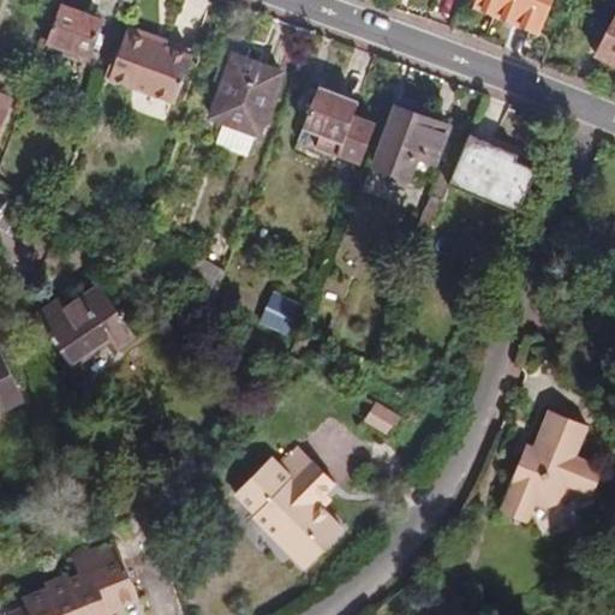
[(478,0),(477,6),(536,31),(549,0),(478,0)]
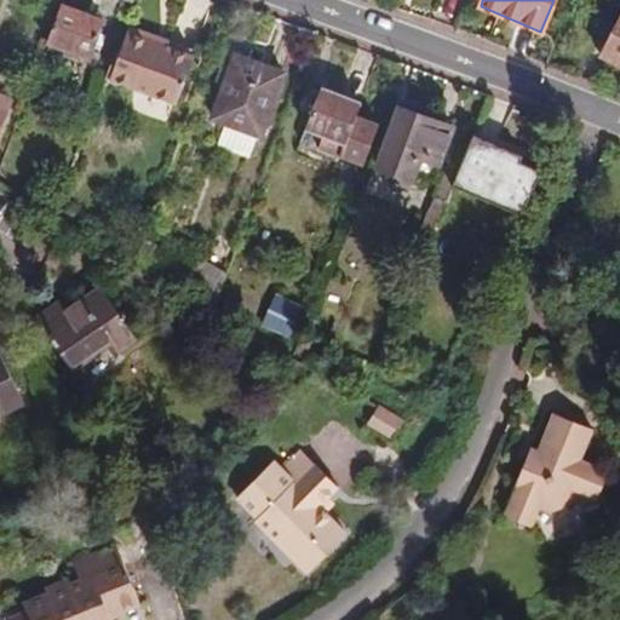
[(93,17),(61,5),(46,44),(90,59),(102,26),(91,22),(93,17)]
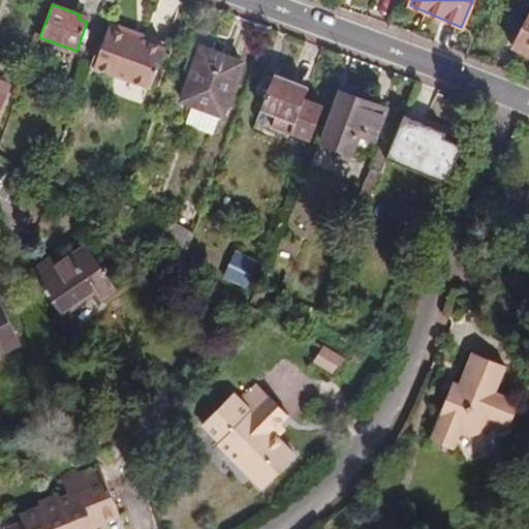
[(528,14),(512,47),(528,55),(528,14)]
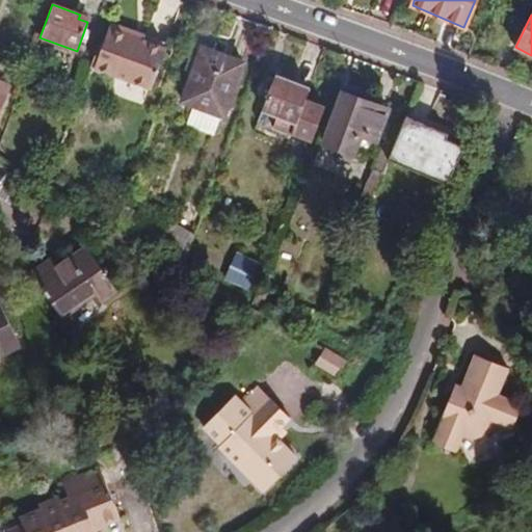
[(134,32),(110,24),(103,44),(95,68),(152,89),(166,49),(142,41),(132,37),(134,32)]
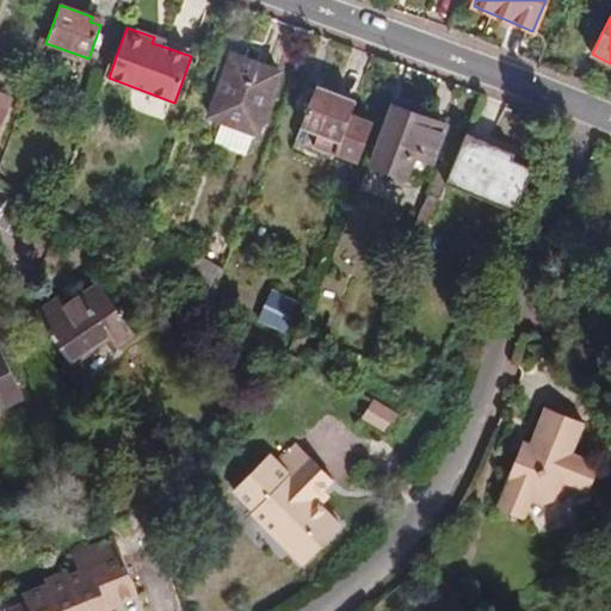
[(166,41),(154,37),(152,43),(164,47),(166,41)]
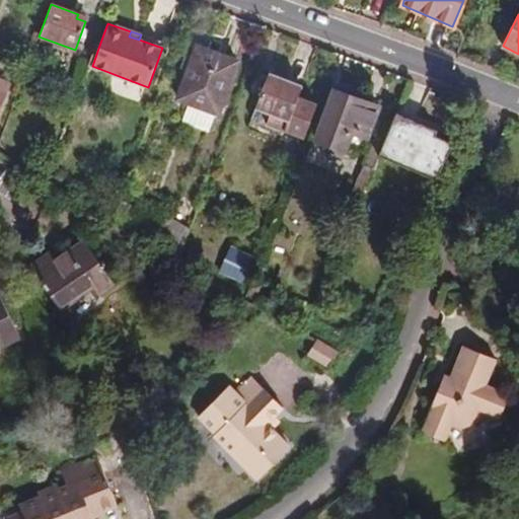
[(100,43),(96,42),(88,65),(92,66),(100,43)]
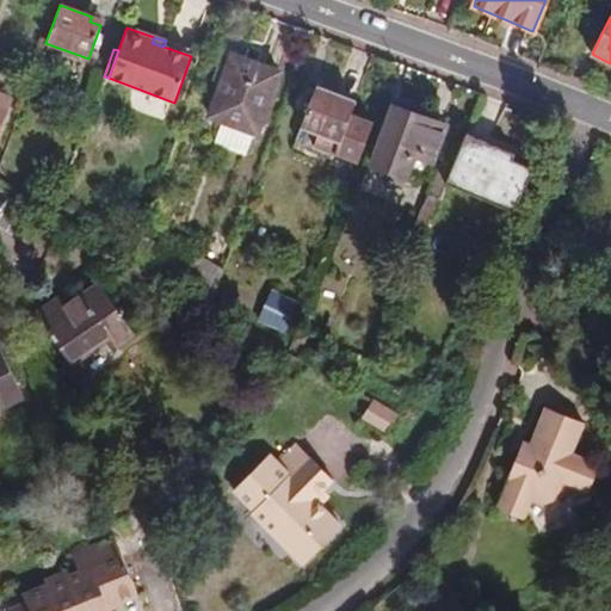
[(233,54),(209,117),(222,122),(253,133),(257,134),(279,72),(233,54)]
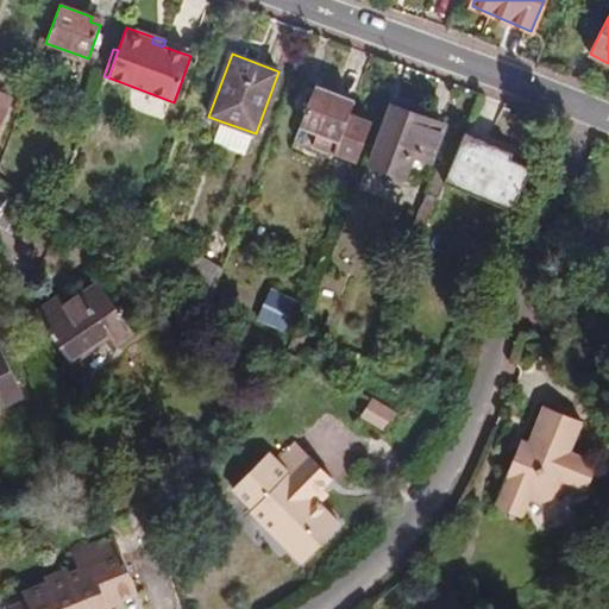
[(325,177),(347,186),(357,159),(371,121),(350,113),(355,101),(313,86),(299,126),(316,133),(312,145),(333,154),(325,177)]
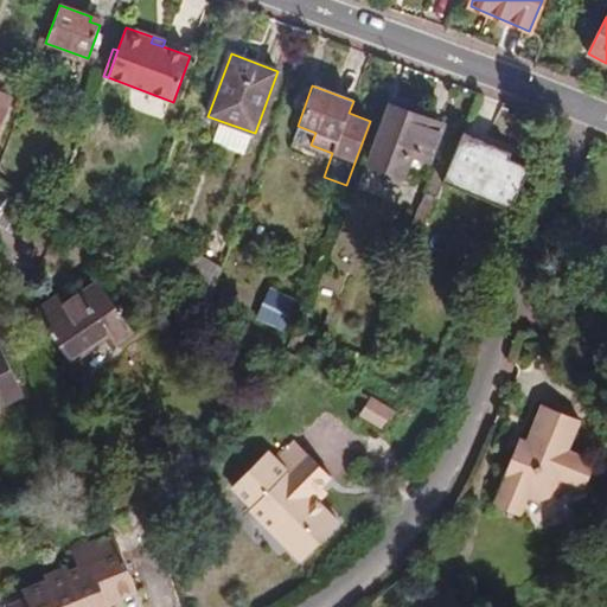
[(0,94),(0,119),(10,98),(0,94)]
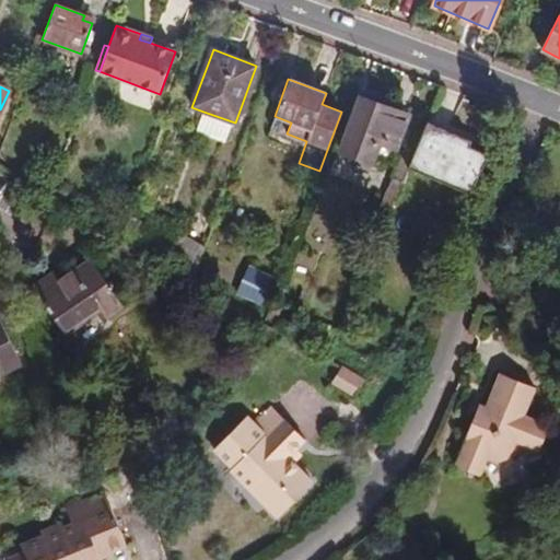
[(409,115),(360,96),(339,150),(370,162),(374,163),(376,158),(391,164),(396,151),(409,115)]
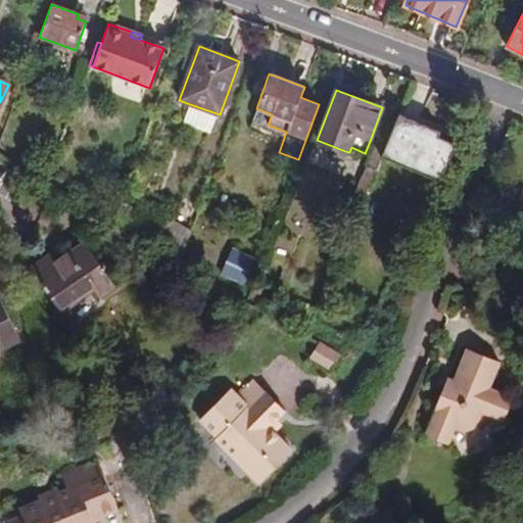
[(217,113),(190,104),(184,122),(210,131),(217,113)]
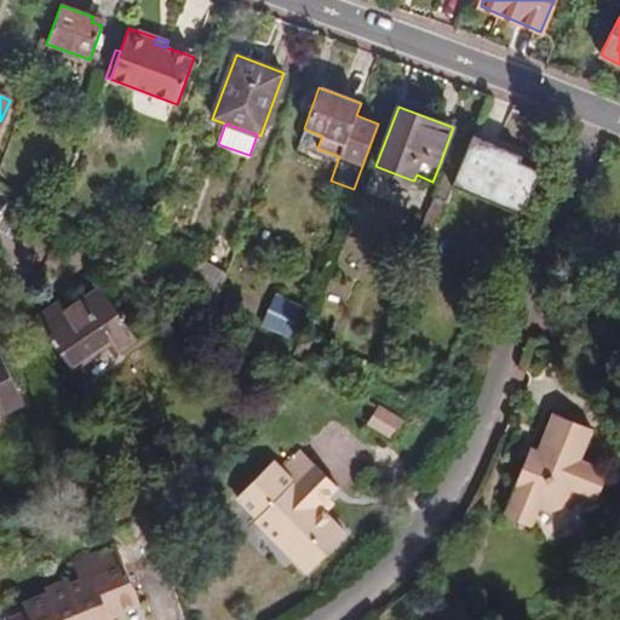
[(493,144),(472,136),(457,173),(452,187),(521,216),(543,168),(522,160),(523,158),(511,151),(510,155),(492,148),(493,144)]
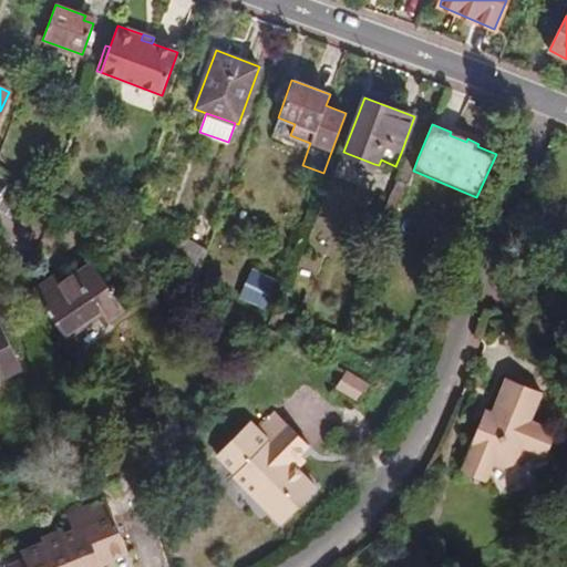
[(450,135),(466,142),(467,138),(451,132),(450,135)]
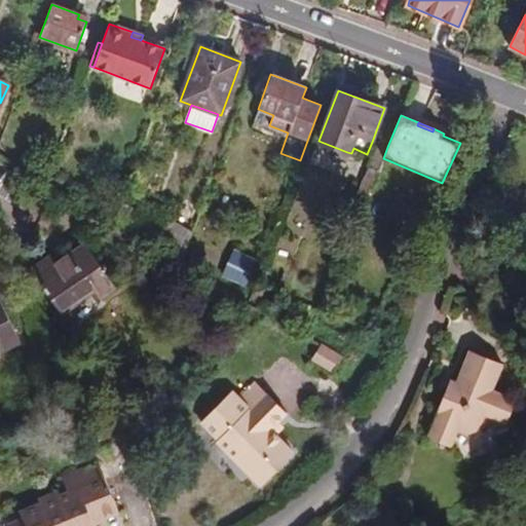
[(383,158),(387,147),(378,143),(357,193),(366,197),(377,171),(383,158)]
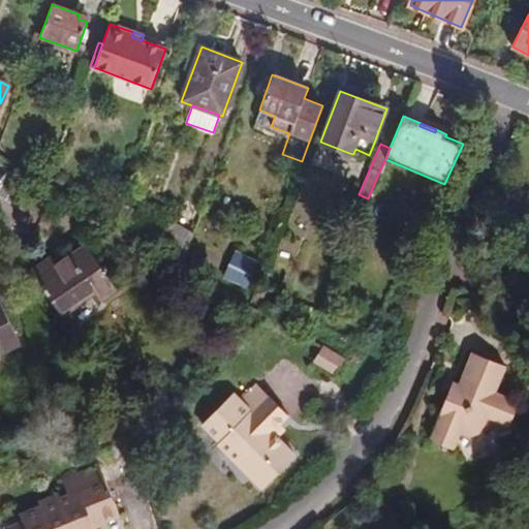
[(138,213),(122,203),(120,209),(115,224),(181,263),(192,234),(170,221),(165,229),(138,213)]
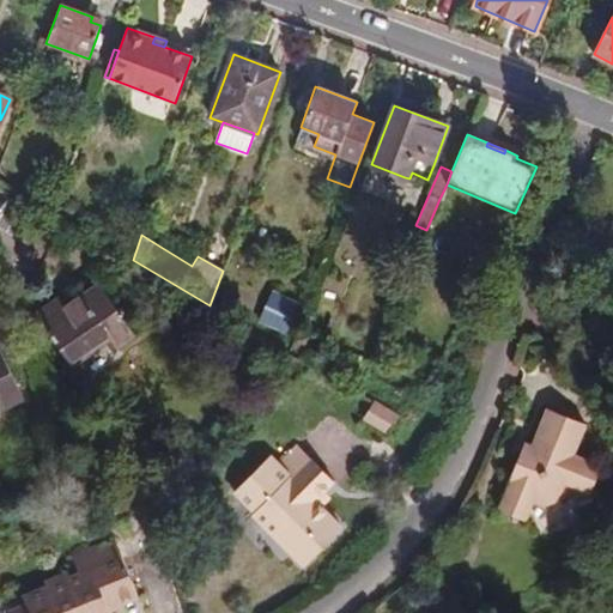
[(198,256),(169,236),(161,247),(192,266),(198,256)]
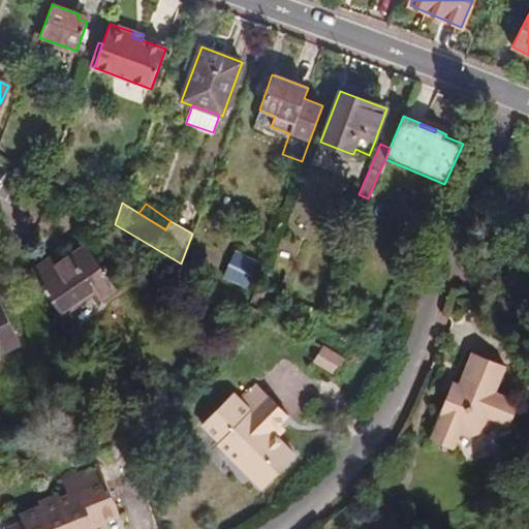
[(57,266),(51,257),(32,271),(52,301),(62,315),(94,292),(99,300),(117,288),(87,245),(57,266)]
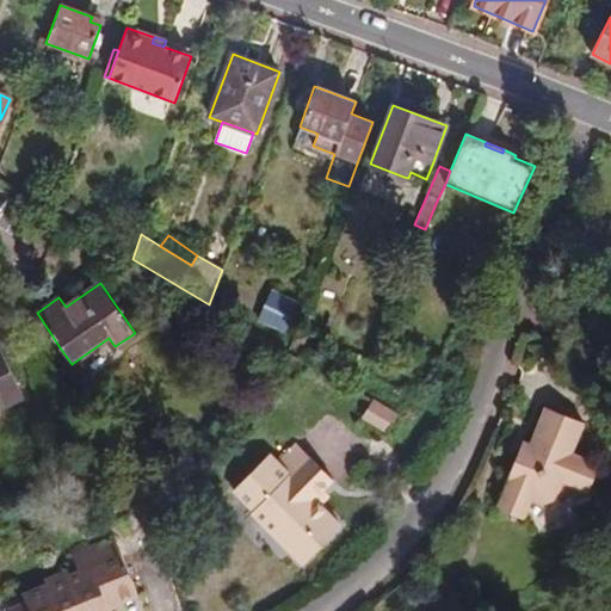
[(296,302),(275,292),(266,307),(260,322),(282,332),(289,316),(296,302)]
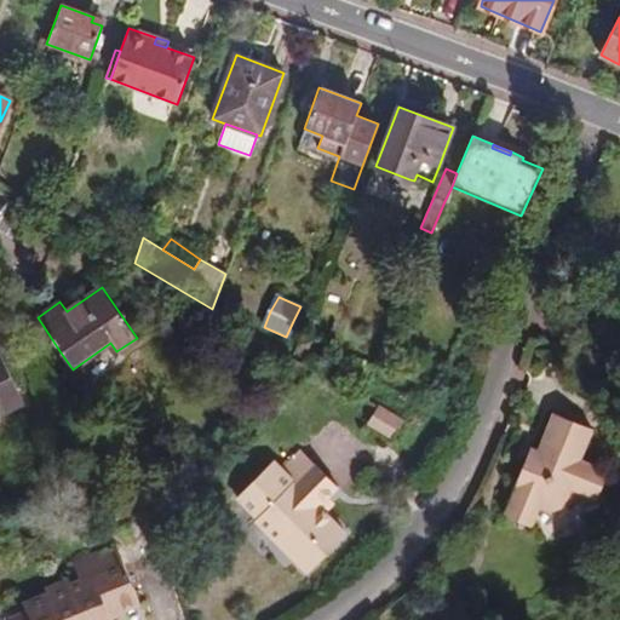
[(302,350),(306,336),(302,333),(296,348),(302,350)]
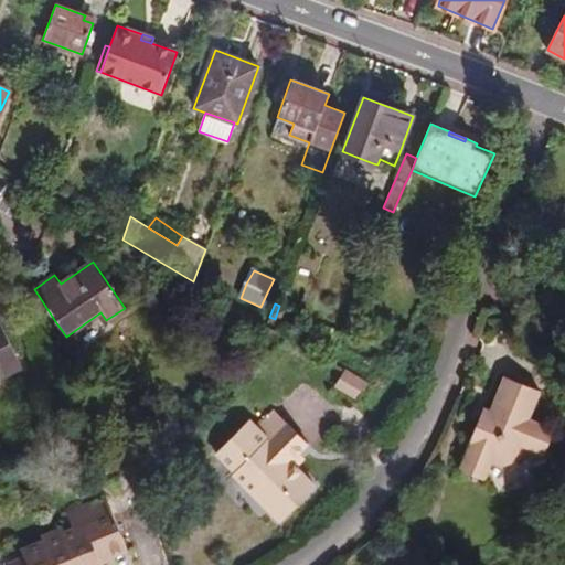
[(0,371),(2,376),(22,366),(0,321),(0,371)]
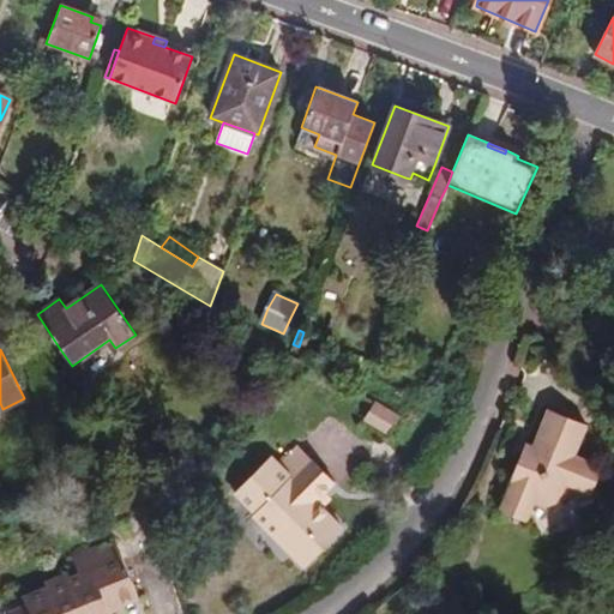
[(399,416),(374,402),(365,419),(389,433),(399,416)]
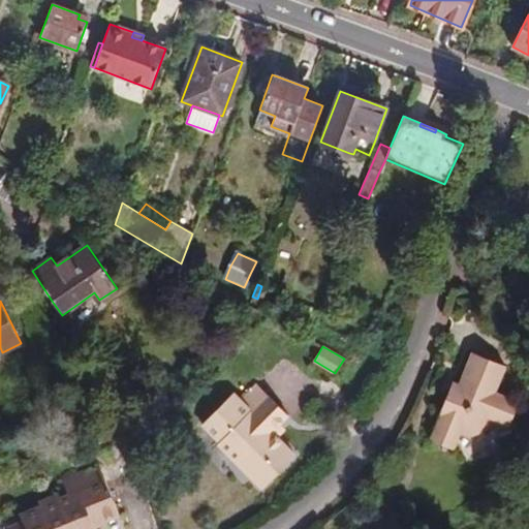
[(505,366),(473,352),(460,384),(461,385),(456,398),(448,395),(440,417),(441,417),(432,441),(453,449),(460,433),(469,436),(489,428),(492,418),(509,426),(519,403),(495,393),(505,366)]
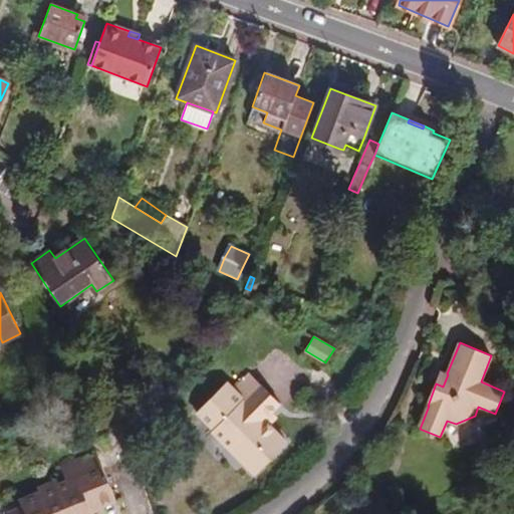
[(447,373),(441,370),(436,383),(443,387),(448,374),(447,373)]
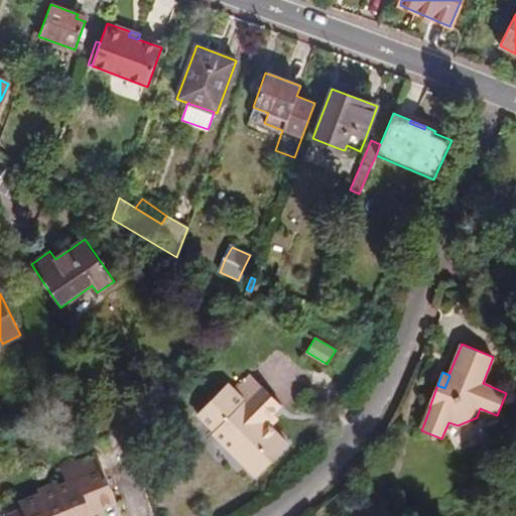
[(262,386),(250,375),(234,390),(246,401),(262,386)]
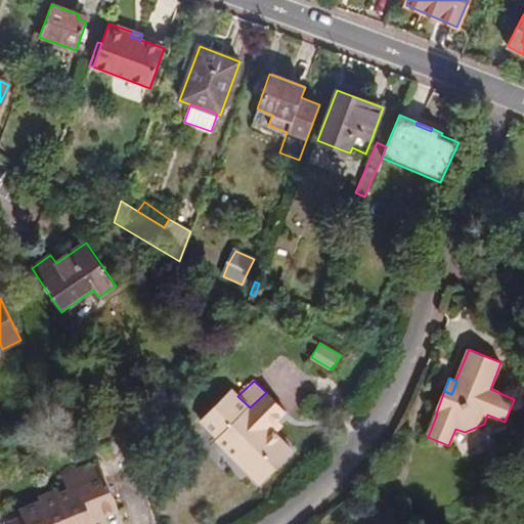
[(237,396),(230,389),(200,421),(217,438),(216,440),(260,483),(293,450),(270,428),(286,410),(266,392),(250,407),(237,396)]
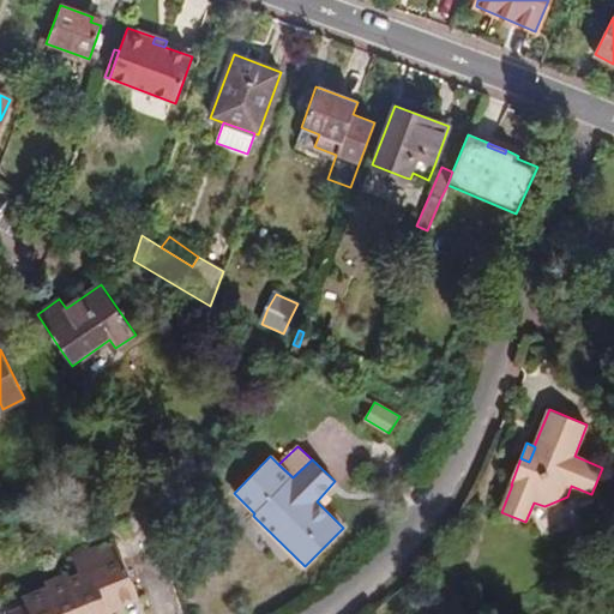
[(143,507),(138,492),(122,494),(126,511),(143,507)]
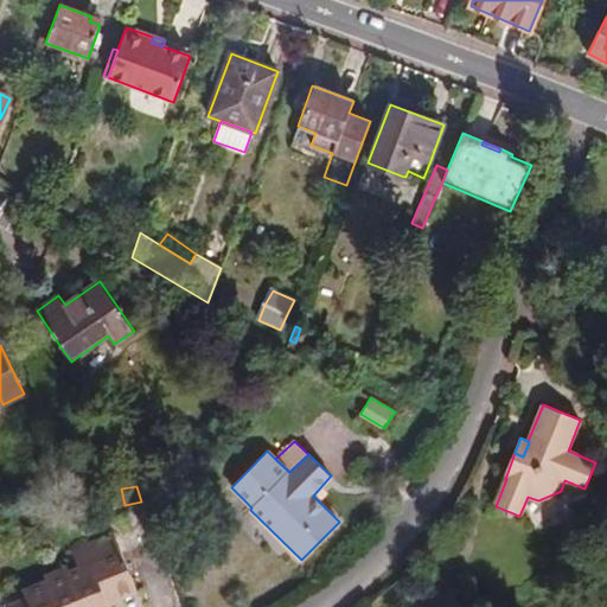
[(112,535),(66,553),(72,569),(68,572),(66,569),(44,577),(46,583),(23,593),(26,601),(27,606),(108,606),(104,594),(117,588),(121,598),(129,594),(134,592),(128,577),(112,535)]
